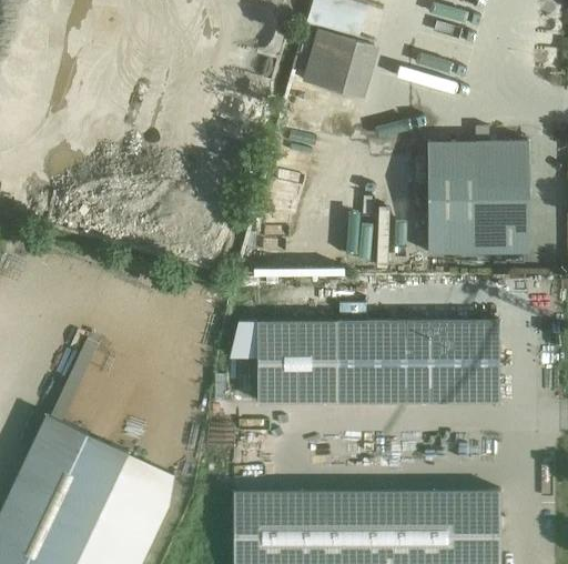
[(356,0),(307,0),(303,22),(355,34),(363,1),(356,0)]
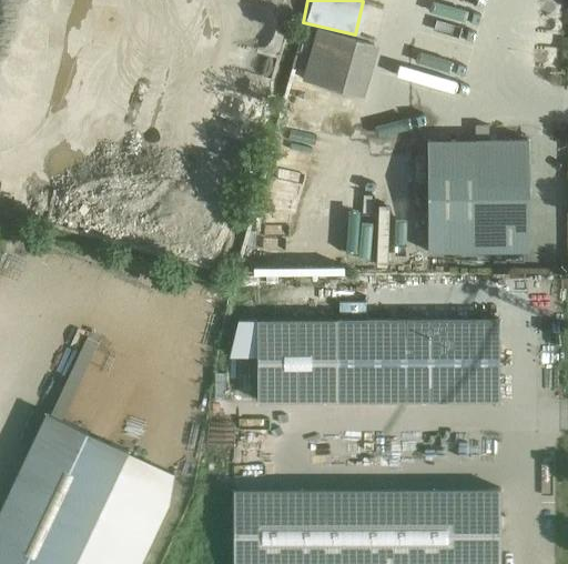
[(311,30),(298,83),(363,97),(375,43),(311,30)]
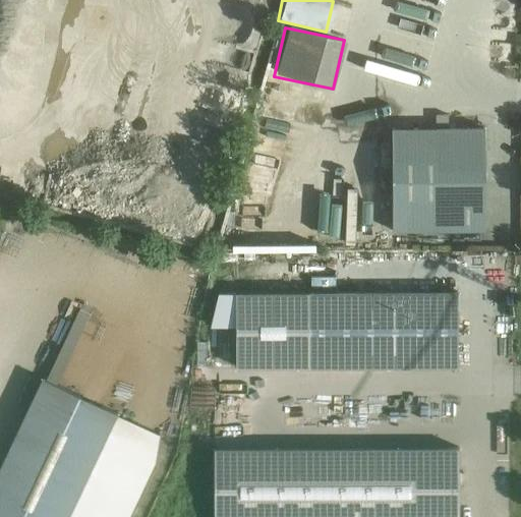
[(485,130),(392,131),(392,234),(486,233),(485,130)]
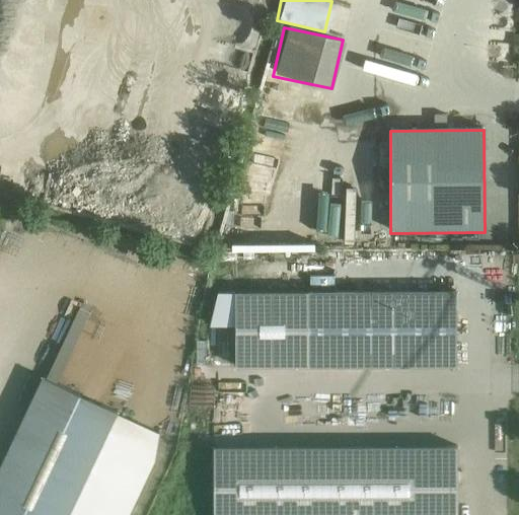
[(318,245),(340,245),(341,212),(319,212),(318,245)]
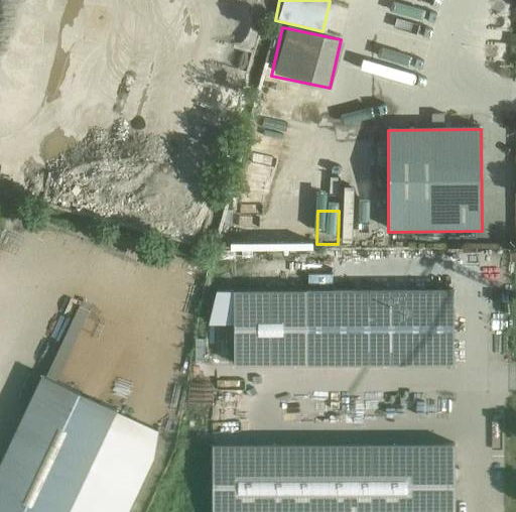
[(454,292),(306,292),(306,366),(454,365),(454,292)]
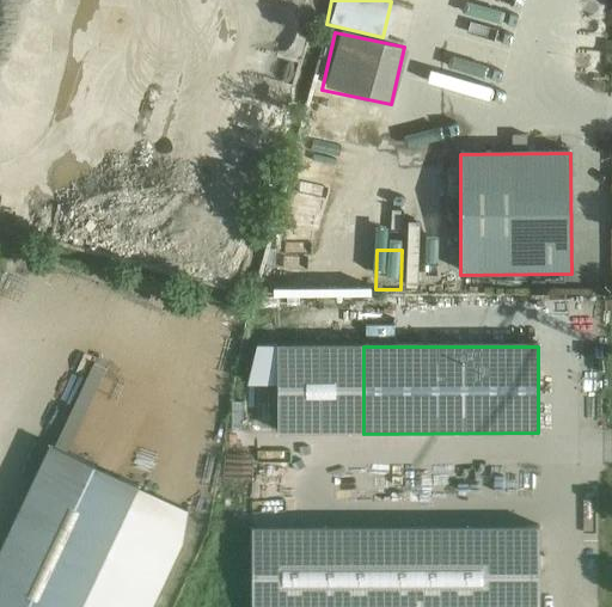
[(81,363),(59,427),(77,433),(99,369),(81,363)]
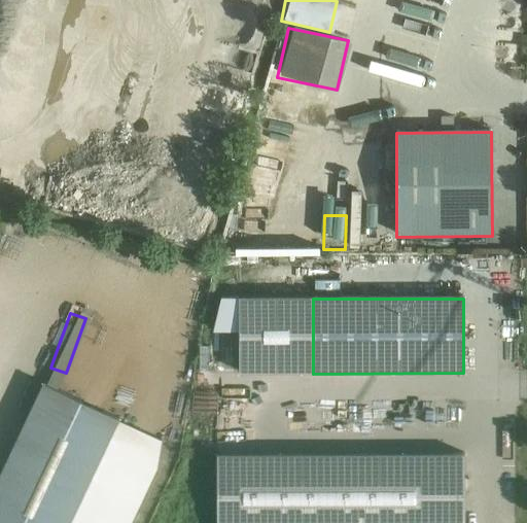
[(70,522),(118,421),(43,385),(0,477),(0,522),(70,522)]
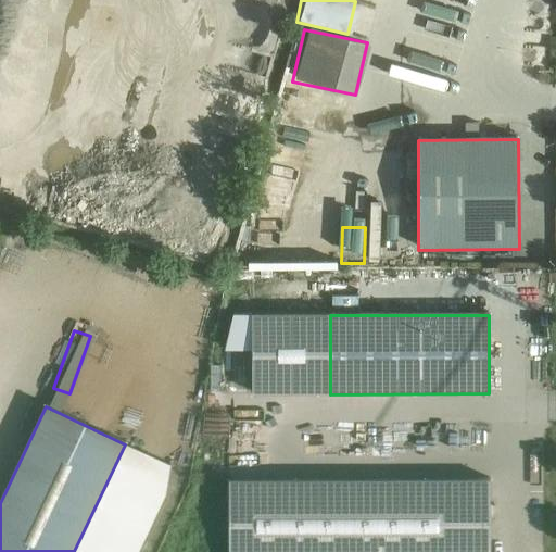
[(228,481),(228,551),(490,551),(490,480),(228,481)]
